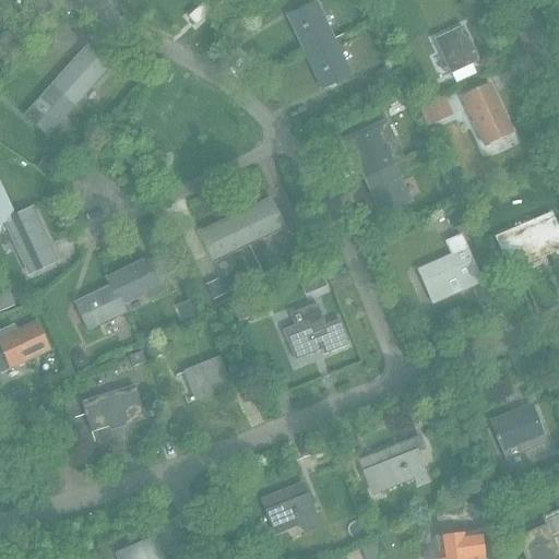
[(187,16),(194,25),(210,10),(203,2),(187,16)]
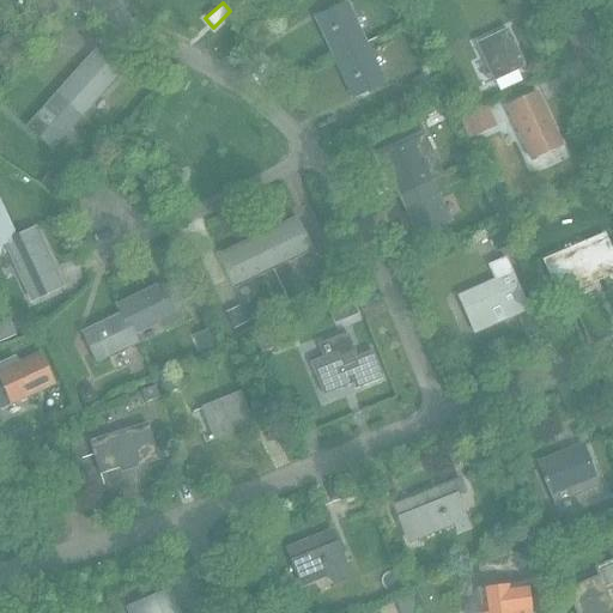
[(316,16),(334,55),(364,41),(346,2),(316,16)]
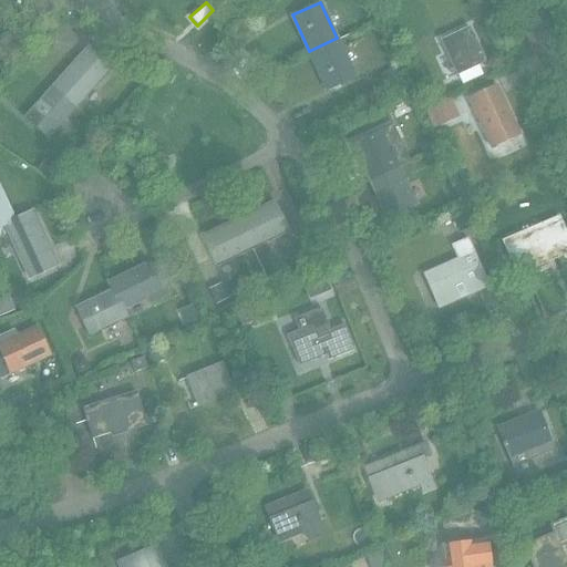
[(457,73),(483,60),(467,26),(440,40),(457,73)]
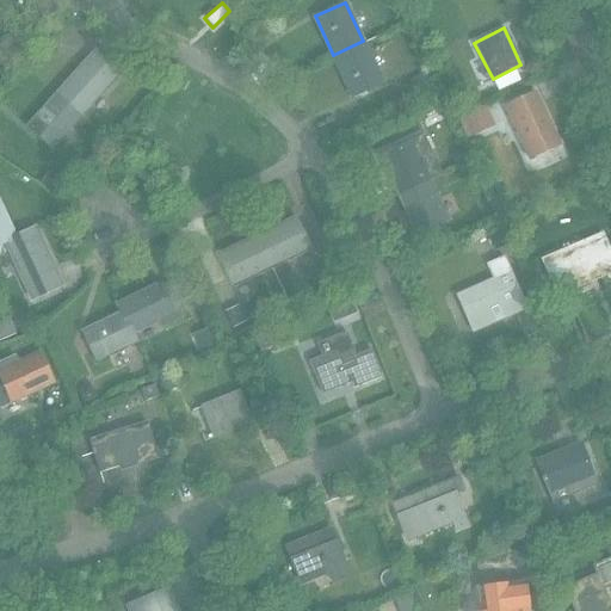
[(363,41),(333,55),(351,94),(382,80),(363,41)]
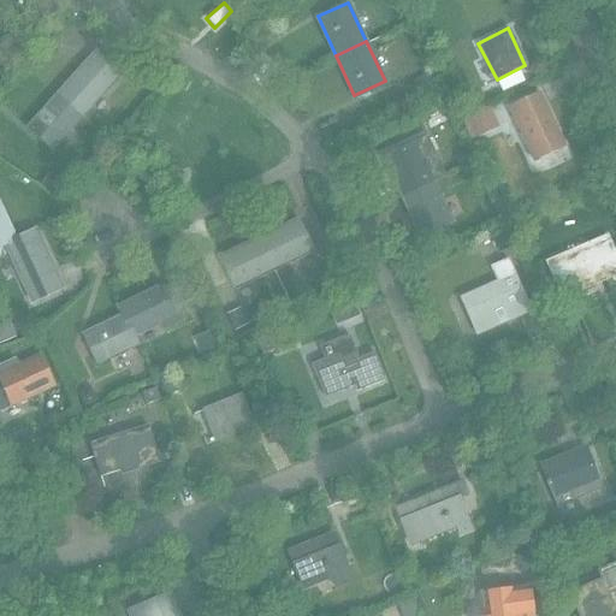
[(95,51),(86,61),(57,94),(82,117),(111,84),(120,73),(95,51)]
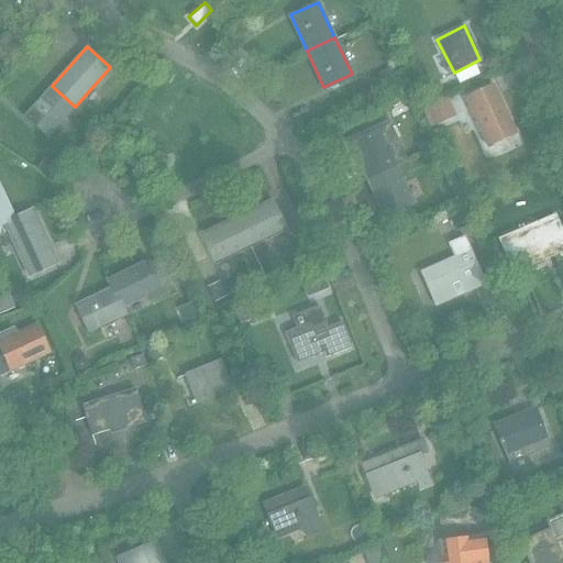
[(488,145),(515,133),(490,84),(465,97),(488,145)]
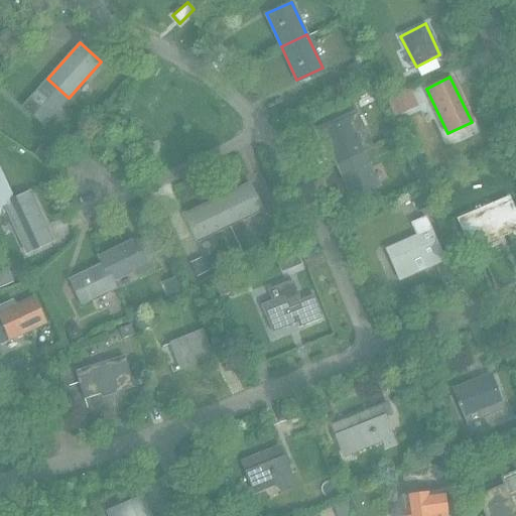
[(69,98),(47,79),(23,106),(44,125),(69,98)]
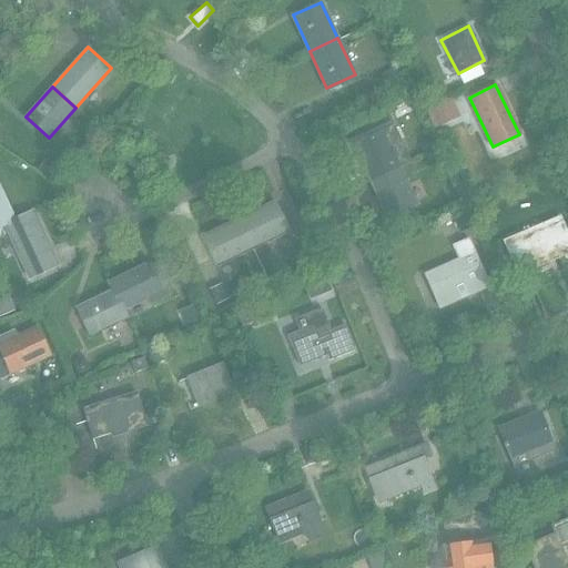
[(449,98),(425,110),(434,129),(458,117),(449,98)]
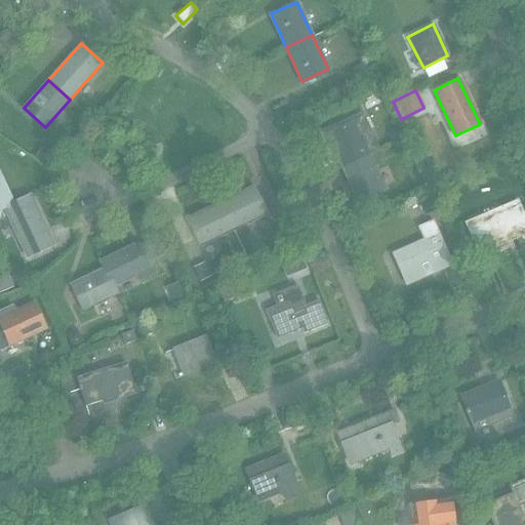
[(326,133),(342,167),(369,154),(353,121),(326,133)]
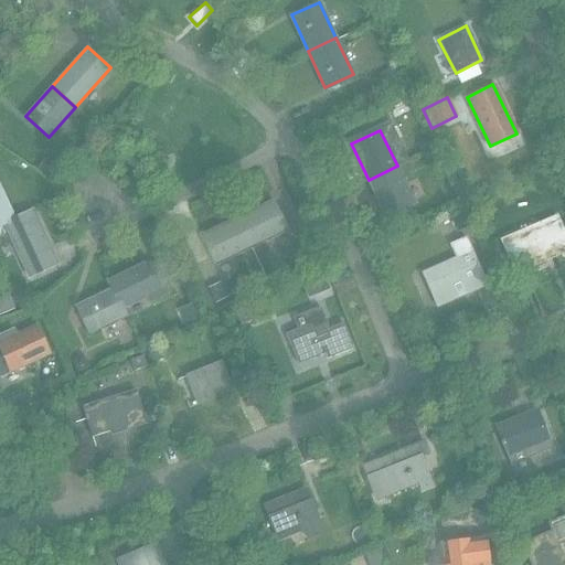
[(397,166),(369,180),(385,215),(414,202),(397,166)]
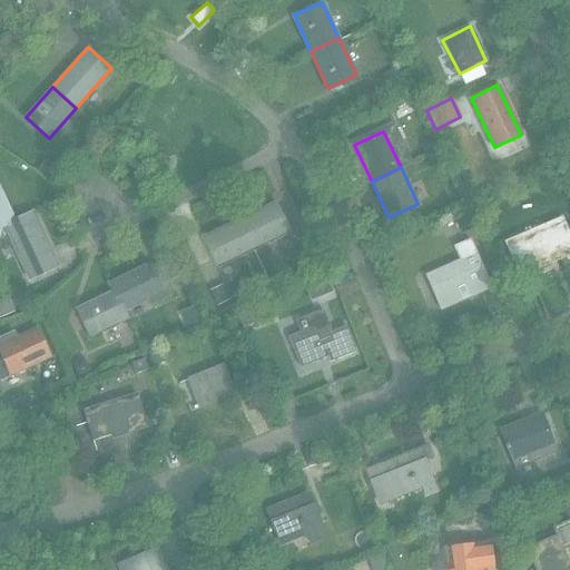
[(0,192),(0,227),(13,222),(32,213),(13,220),(0,192)]
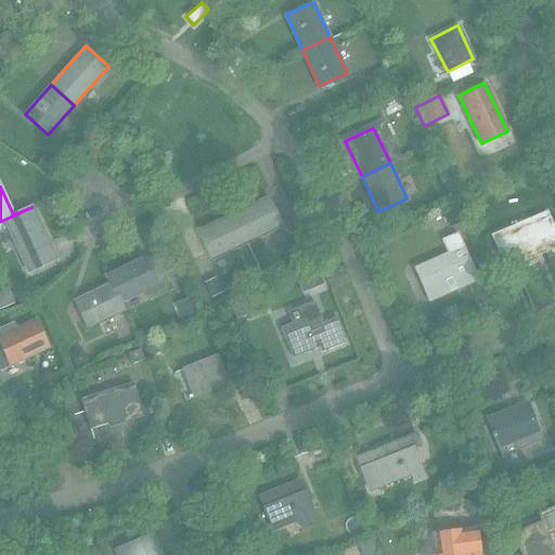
[(233,213),(247,241),(282,223),(268,196),(233,213)]
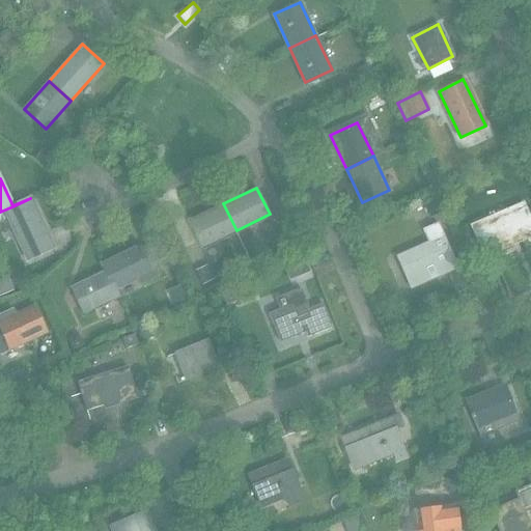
[(12,206),(0,212),(4,211),(20,245),(27,259),(53,248),(46,232),(30,198),(12,206)]
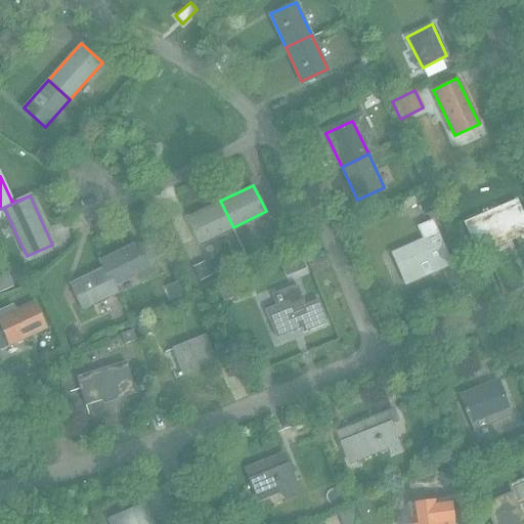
[(478,252),(523,230),(523,217),(516,200),(465,221),(478,252)]
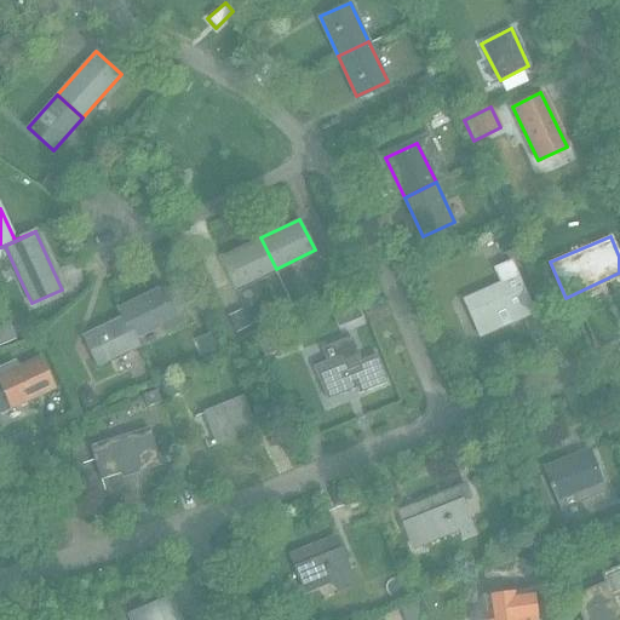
[(276,269),(260,237),(222,257),(236,288),(276,269)]
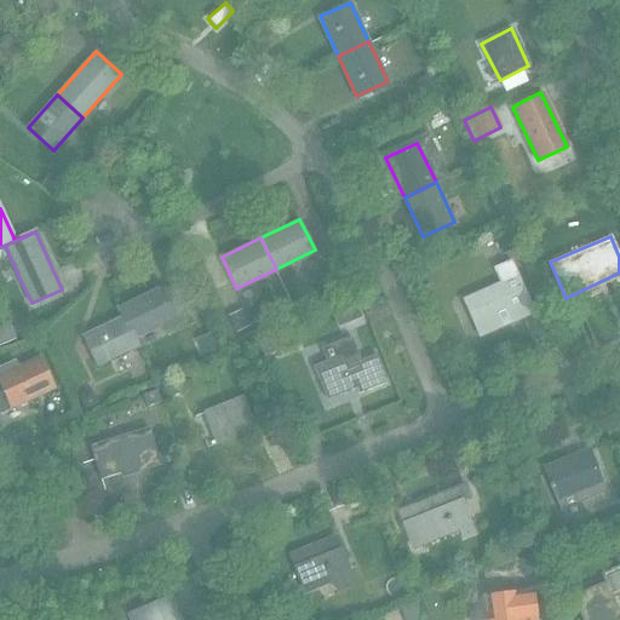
[(461,299),(478,336),(534,311),(518,275),(461,299)]
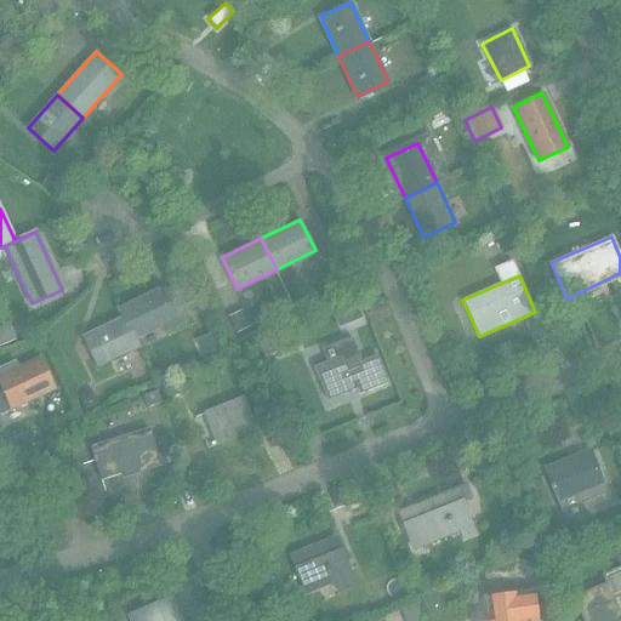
[(175,296),(165,301),(159,288),(120,307),(138,346),(140,346),(135,337),(163,324),(165,330),(186,319),(175,296)]
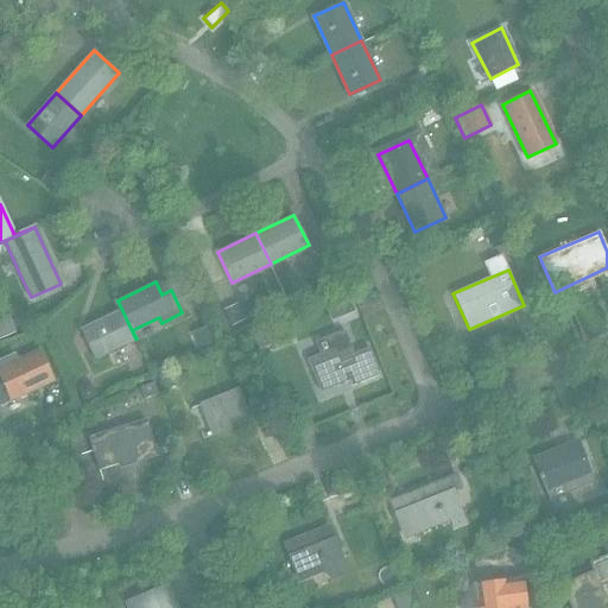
[(135,339),(118,301),(116,301),(121,310),(83,328),(97,358),(135,339)]
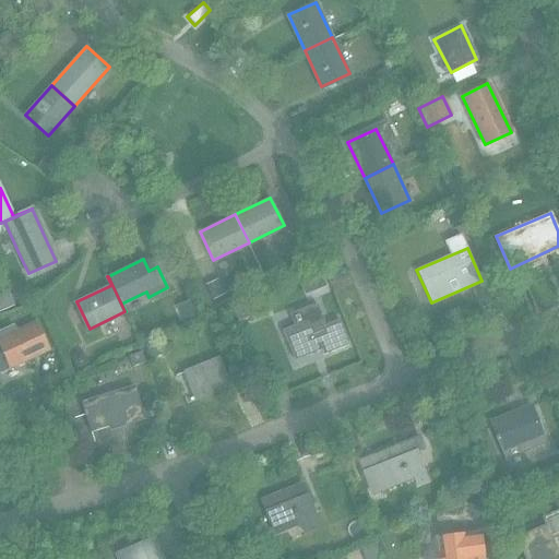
[(304,322),(283,330),(294,359),(316,351),(316,353),(321,351),(322,355),(348,345),(337,320),(324,325),(320,314),(316,302),(299,309),(304,322)]
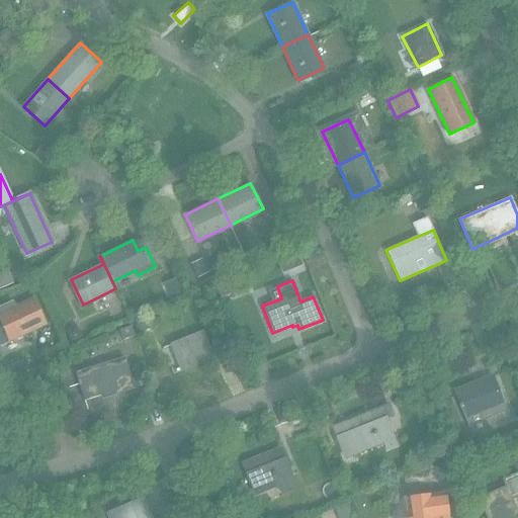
[(11,301),(0,307),(0,325),(2,330),(0,330),(0,345),(45,324),(32,298),(14,308),(11,301)]
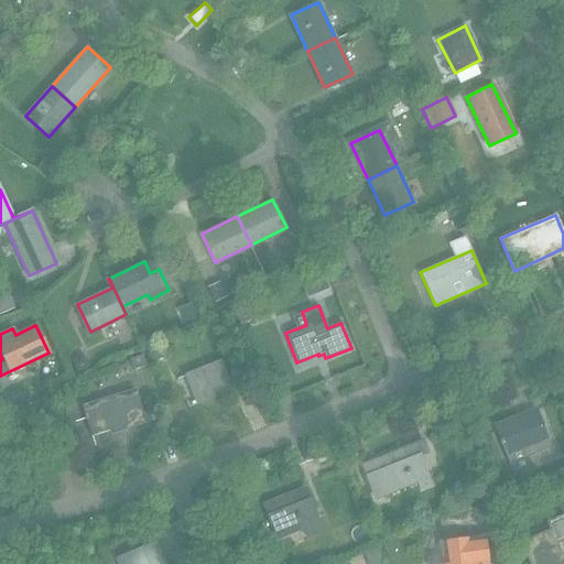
[(196,403),(232,389),(220,359),(185,373),(196,403)]
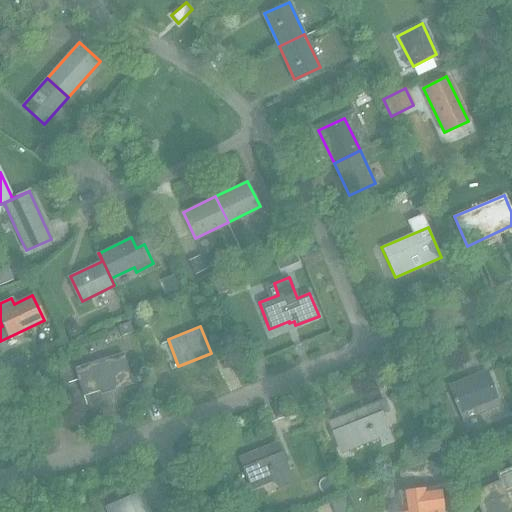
[(111,389),(132,383),(123,353),(75,368),(83,395),(111,386),(111,389)]
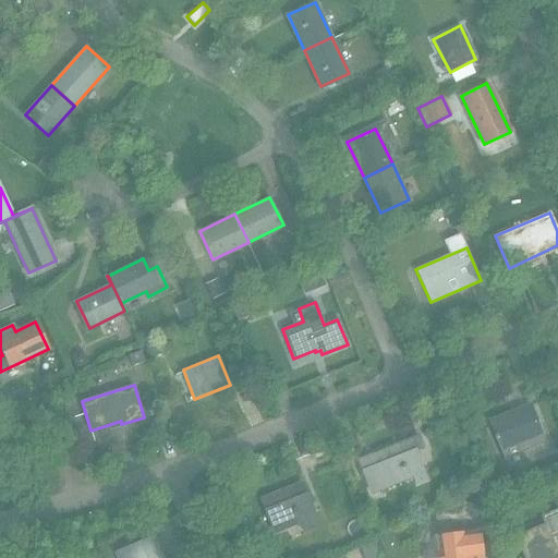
[(501,451),(543,435),(530,404),(489,421),(501,451)]
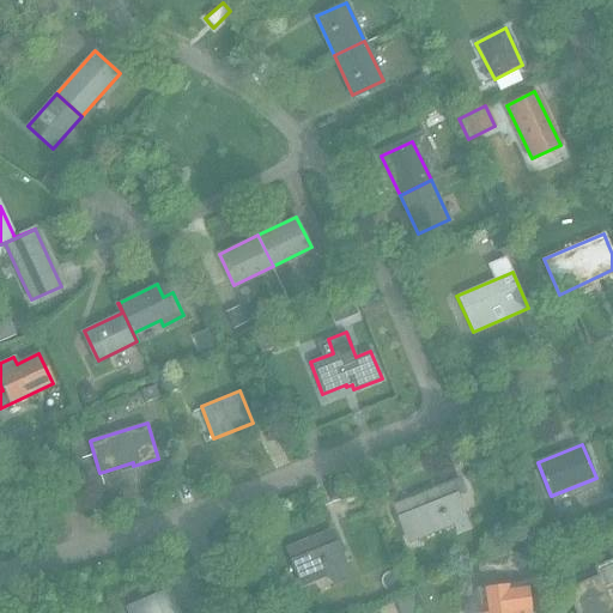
[(460,479),(396,504),(401,517),(408,515),(410,520),(413,519),(420,535),(465,517),(456,495),(465,491),(460,479)]
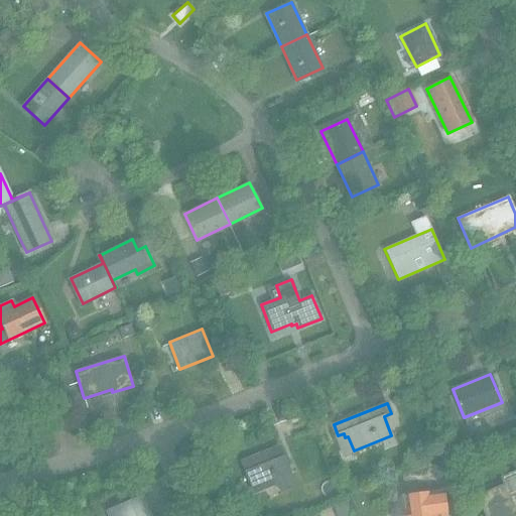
[(253,491),(291,476),(279,446),(242,462),(253,491)]
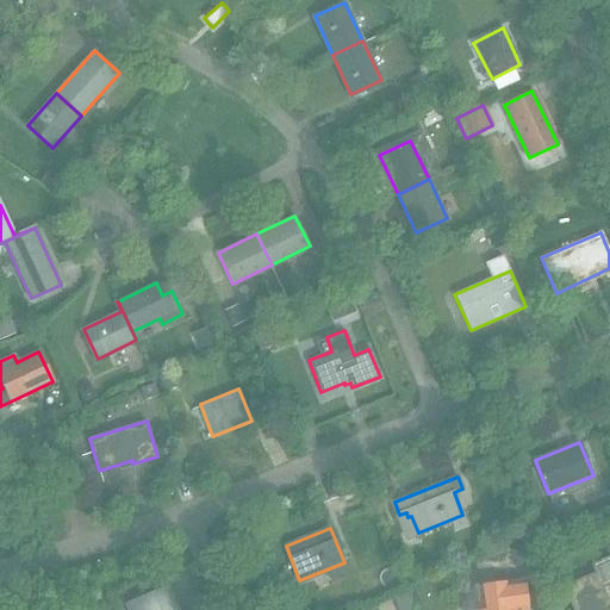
[(609,609),(609,605),(603,587),(609,584),(609,556),(592,564),(596,573),(565,586),(573,609),(609,609)]
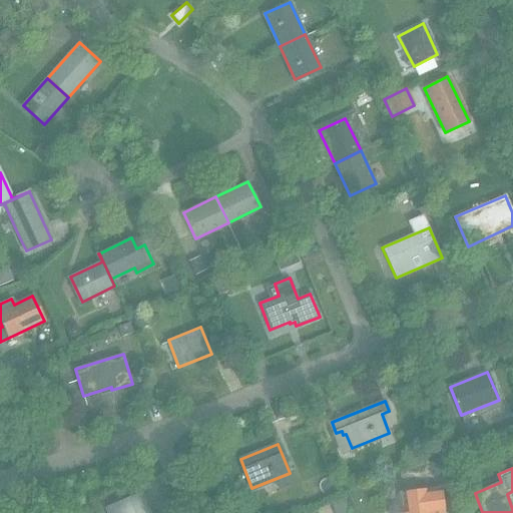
[(443,510),(441,489),(404,494),(406,510),(400,511),(400,512),(431,512),(443,510)]
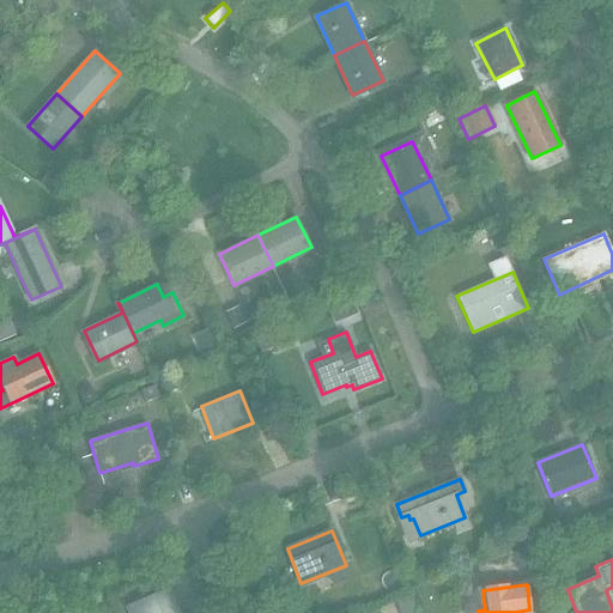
[(176,612),(171,599),(163,602),(159,592),(126,605),(128,612),(176,612)]
